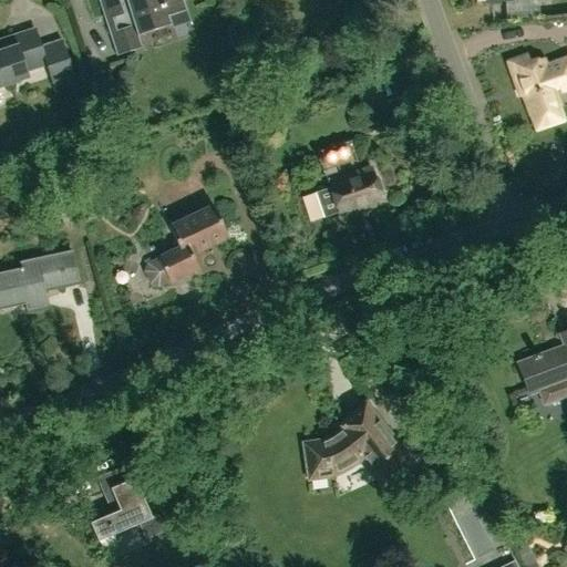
[(100,0),(99,1),(117,57),(143,49),(138,37),(172,26),(168,18),(187,11),(183,0),(100,0)]
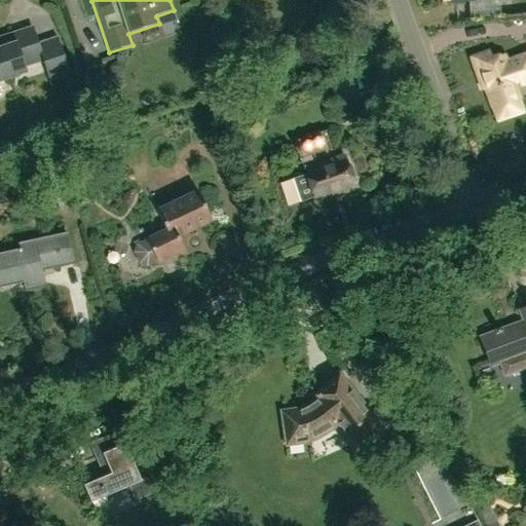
[(372,27),(361,30),(366,46),(377,42),(372,27)]
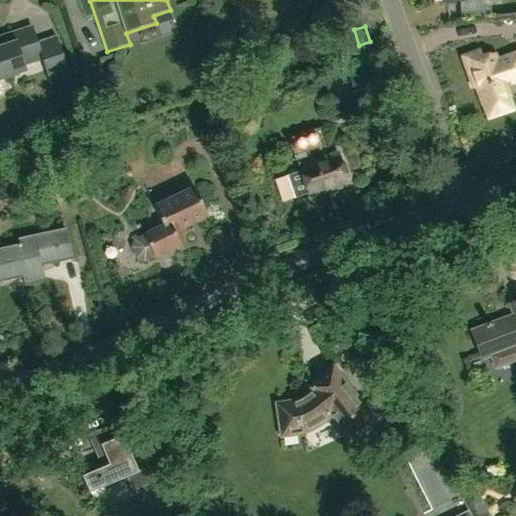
[(41,60),(31,27),(6,35),(10,46),(0,48),(0,81),(25,73),(23,67),(41,60)]
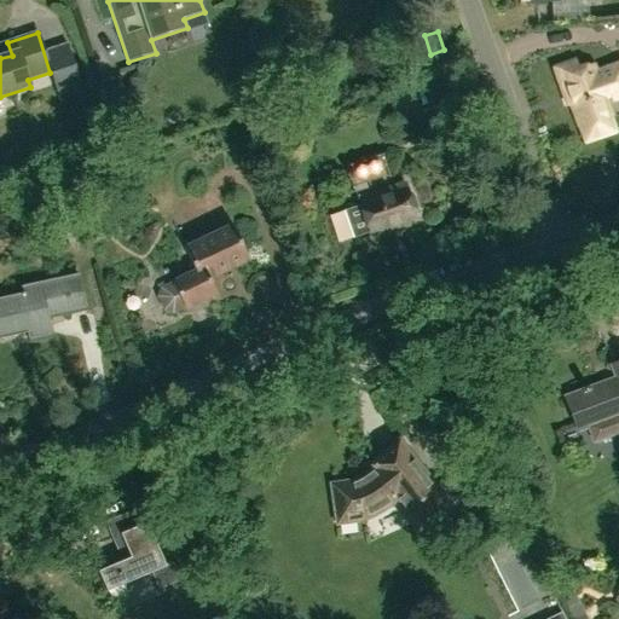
[(574,62),(554,69),(562,96),(567,94),(584,144),(615,133),(602,97),(618,90),(618,64),(594,74),(591,67),(578,70),(574,62)]
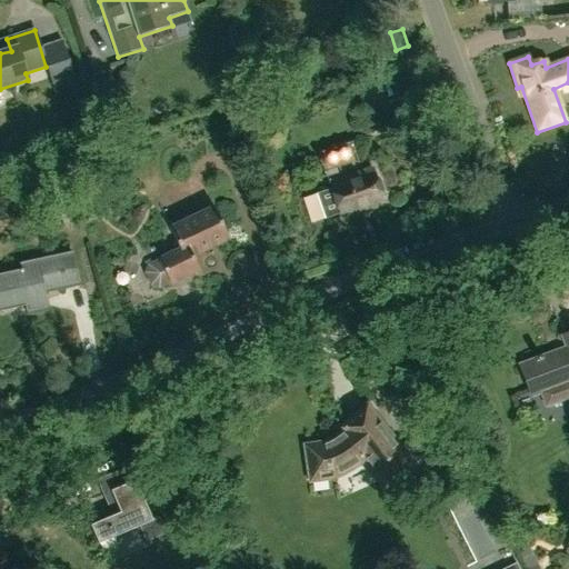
[(112,75),(96,81),(100,93),(117,87),(112,75)]
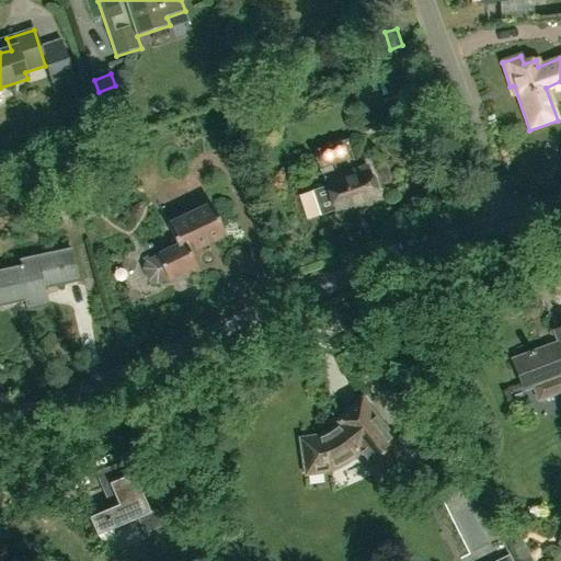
[(313,151),(325,186),(325,189),(312,193),(320,215),(333,210),(333,213),(377,197),(367,168),(357,171),(346,140),(313,151)]
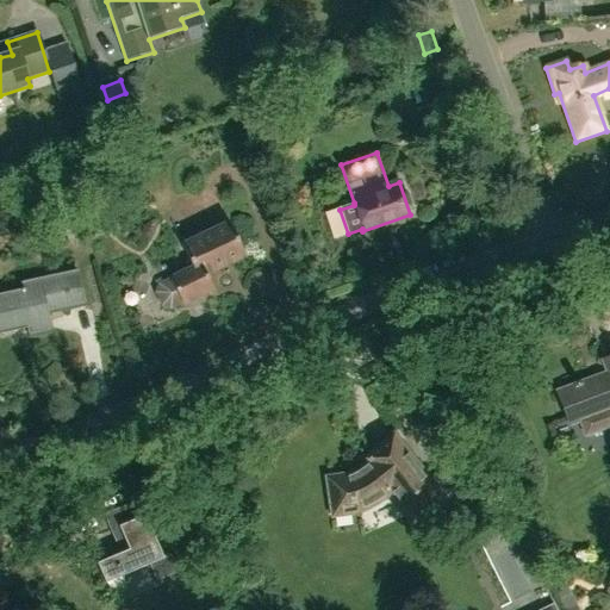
[(247,257),(229,222),(182,244),(193,267),(157,284),(155,293),(161,307),(170,310),(181,305),(182,306),(215,291),(206,274),(216,269),(219,271),(247,257)]
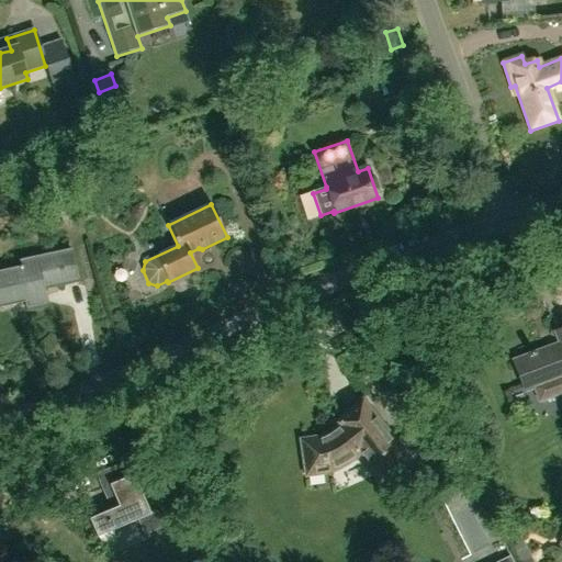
[(0,271),(0,306),(25,301),(27,312),(46,307),(42,288),(77,280),(70,250),(21,261),(22,267),(0,271)]
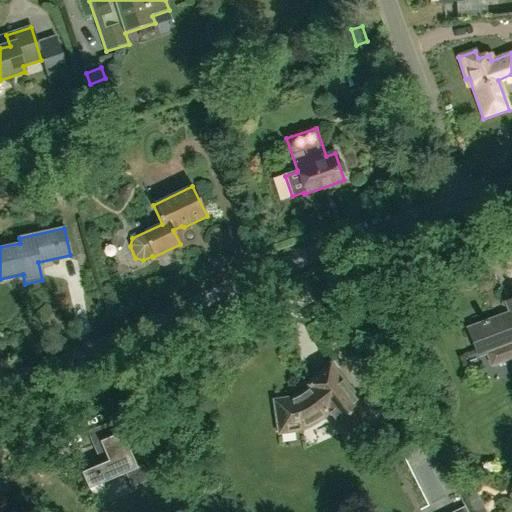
[(509,314),(467,330),(477,356),(487,352),(492,364),(511,355),(511,299),(505,303),(509,314)]
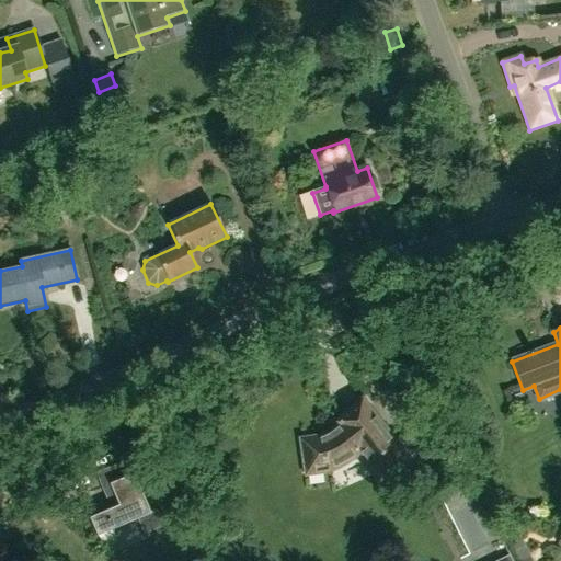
[(304,441),(300,442),(306,474),(331,470),(331,472),(335,471),(348,465),(358,457),(374,477),(381,470),(403,453),(358,399),(330,421),(335,427),(327,433),(304,441)]
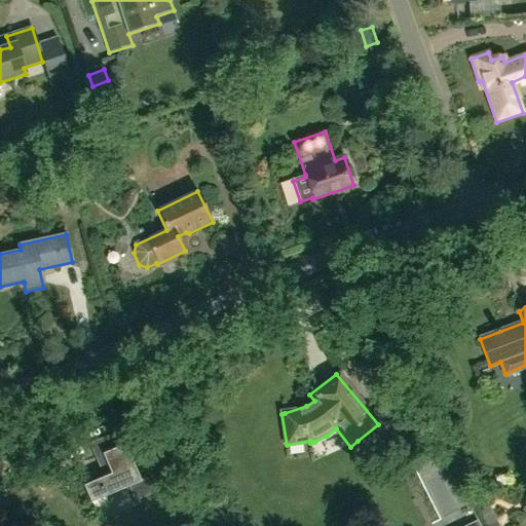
[(83,485),(91,502),(128,486),(135,500),(153,492),(151,488),(154,487),(151,480),(148,481),(147,477),(141,480),(124,444),(129,442),(123,428),(89,443),(96,458),(103,454),(111,474),(83,485)]
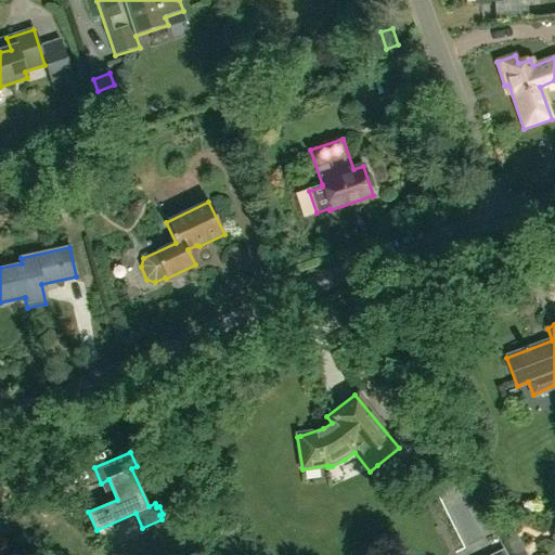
[(456,483),(480,540),(511,528),(488,470),(456,483)]
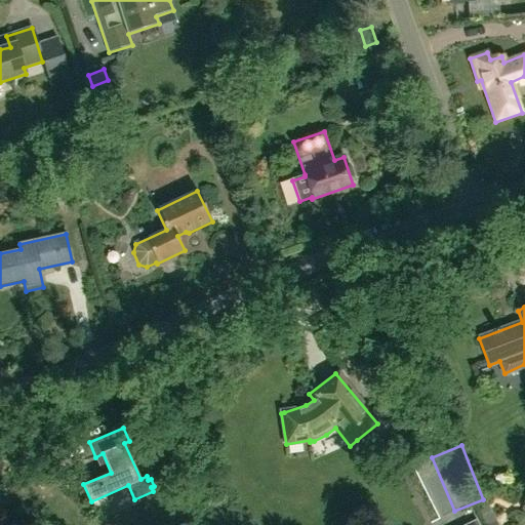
[(476,509),(484,524),(498,524),(487,502),(476,509)]
